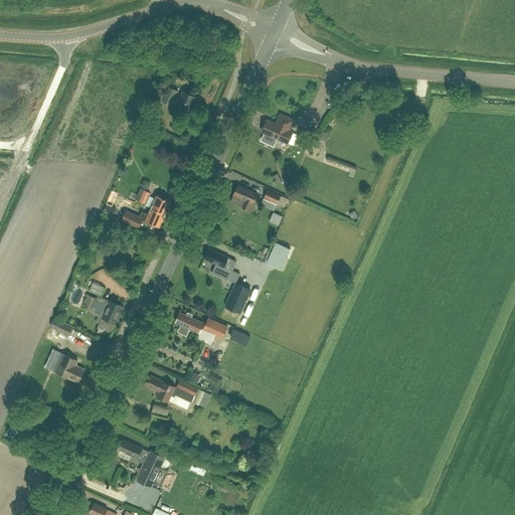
[(179,99),(176,97),(179,91),(168,86),(161,101),(189,113),(196,97),(183,91),(179,99)]
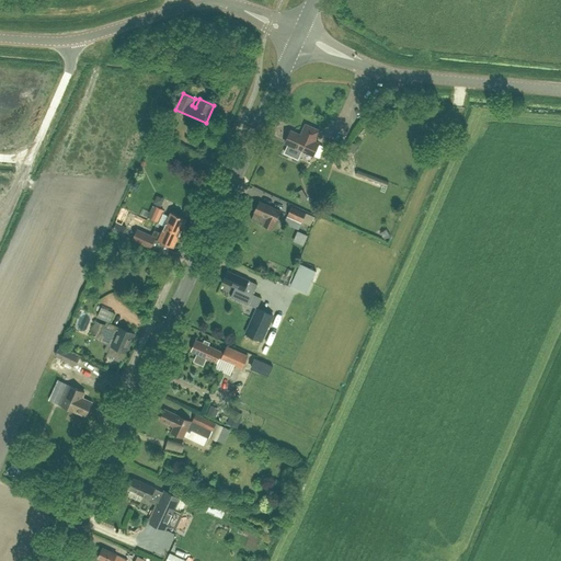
[(315,141),(320,130),(306,124),(300,135),(290,130),(285,142),(313,156),(319,144),(315,141)]
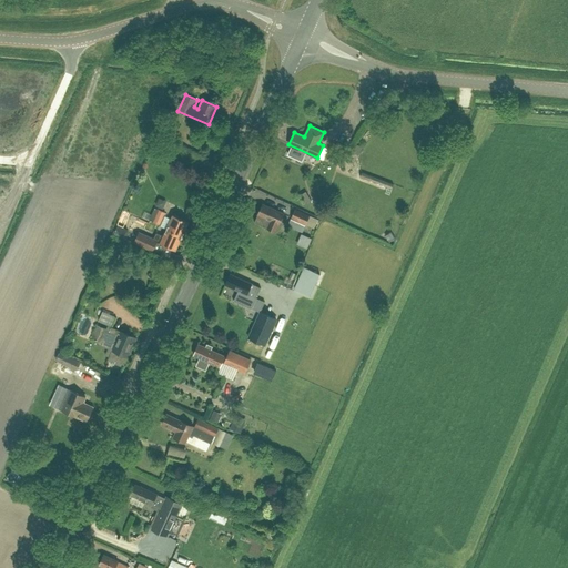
[(202,145),(206,138),(195,132),(192,141),(202,145)]
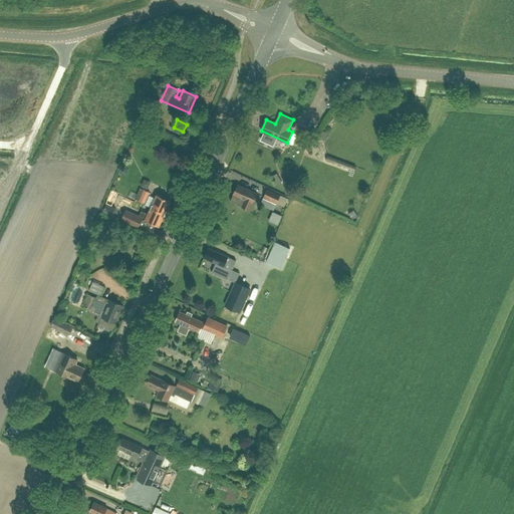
[(323,132),(319,137),(324,141),(328,135),(323,132)]
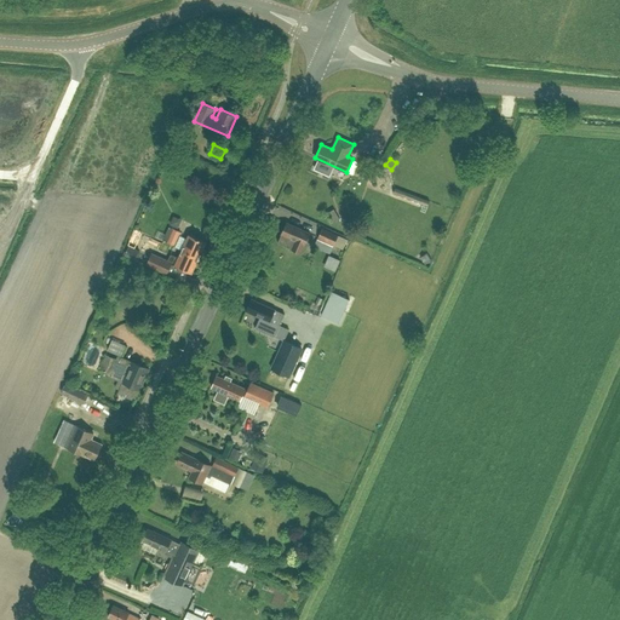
[(395,189),(394,194),(428,206),(429,202),(395,189)]
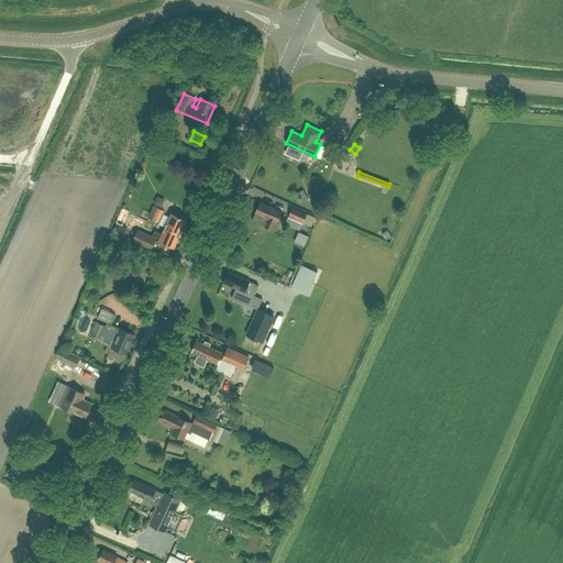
[(264,225),(273,230),(276,223),(282,212),(260,202),(255,212),(252,220),(264,225)]
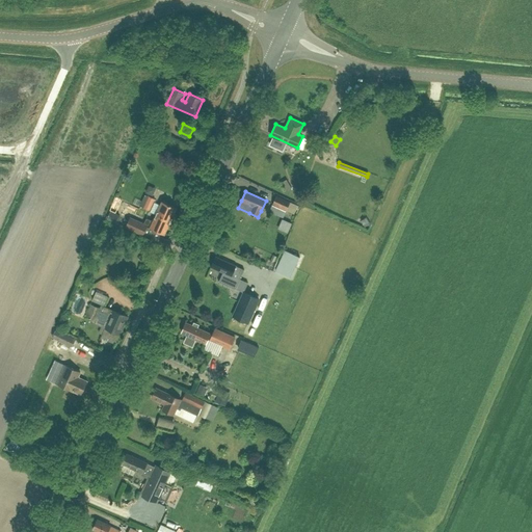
[(294,214),(297,206),(276,195),(273,205),(294,214)]
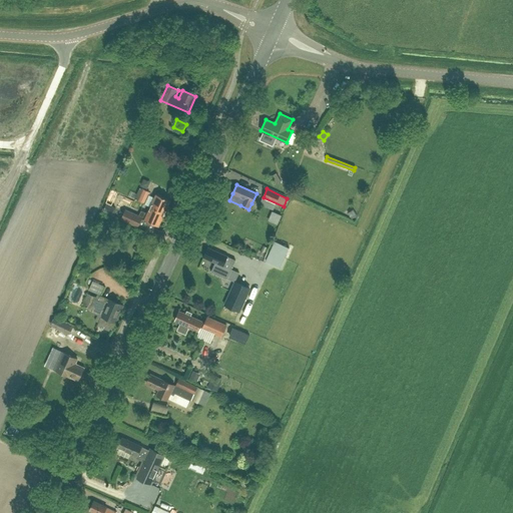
[(150,206),(164,213),(170,200),(156,193),(150,206)]
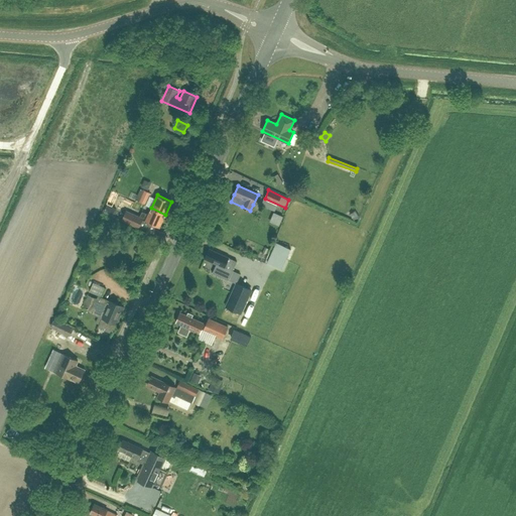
[(112,216),(116,208),(108,205),(104,212),(104,214),(112,217),(112,216)]
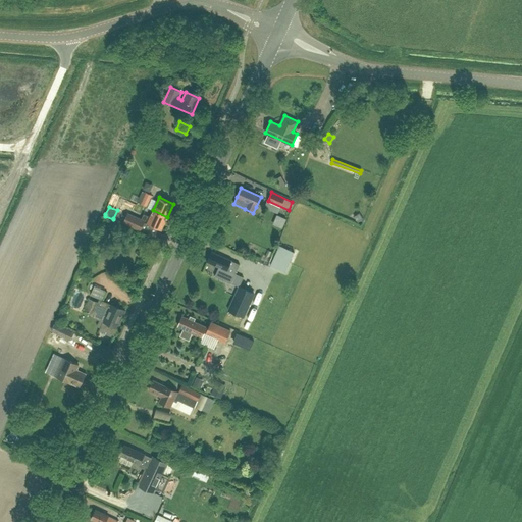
[(161,230),(167,217),(153,210),(150,217),(144,214),(141,219),(127,213),(123,222),(141,230),(145,222),(161,230)]
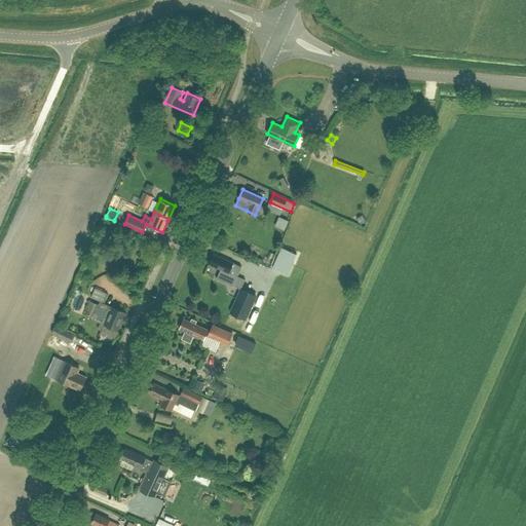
[(357,218),(361,224),(366,221),(363,215),(357,218)]
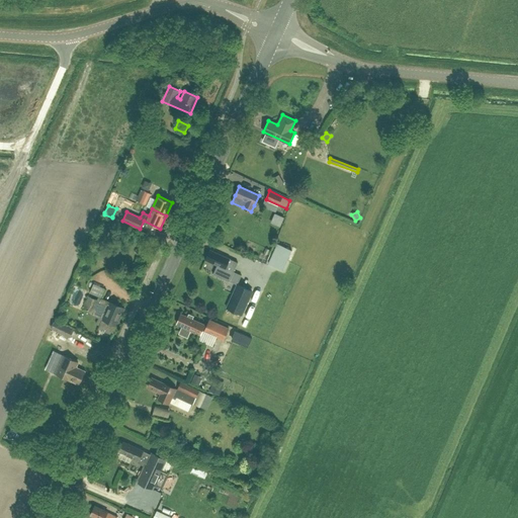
[(283,270),(292,250),(277,243),(268,263),(283,270)]
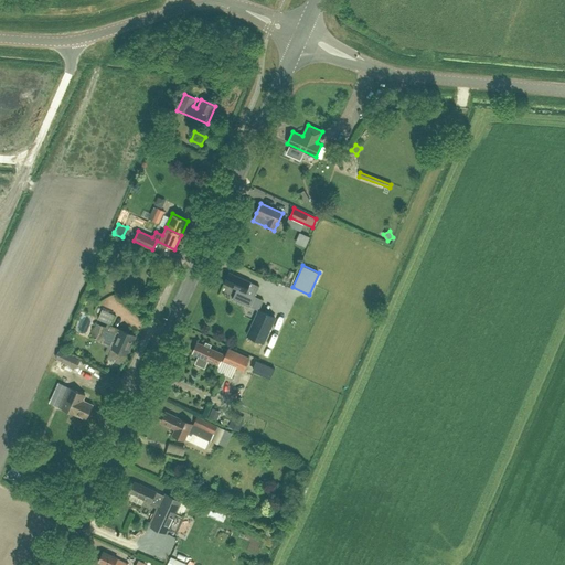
[(225,283),(237,288),(233,299),(251,307),(256,296),(255,296),(259,287),(255,285),(244,280),(244,279),(230,274),(225,283)]
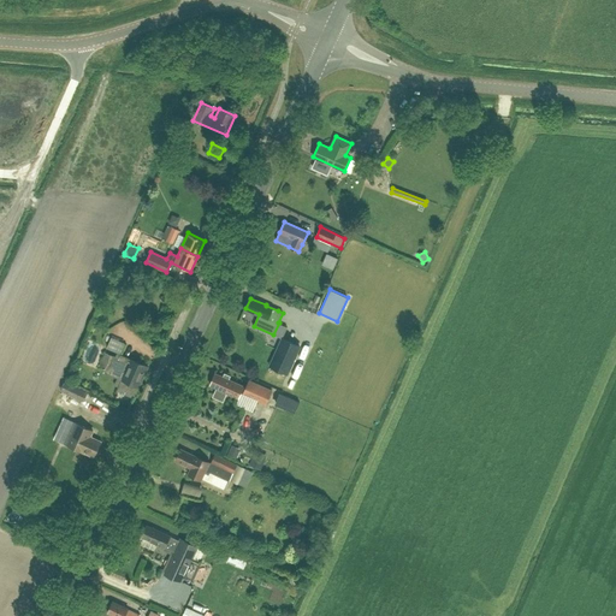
[(117,353),(122,342),(107,336),(102,347),(117,353)]
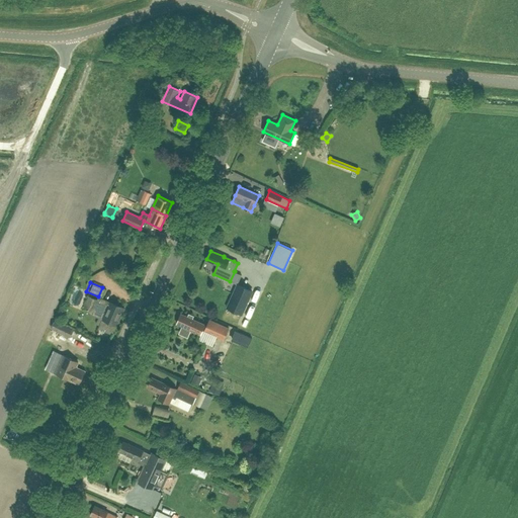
[(242,314),(252,291),(238,284),(227,308),(242,314)]
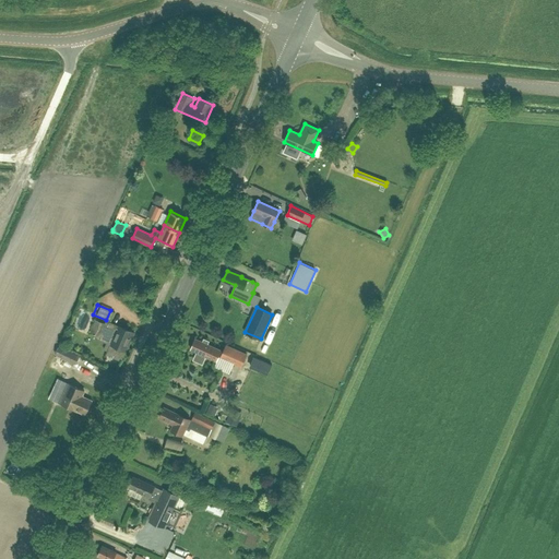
[(107,324),(95,320),(90,333),(102,339),(100,340),(110,344),(107,352),(122,358),(126,351),(134,333),(119,326),(108,322),(107,324)]
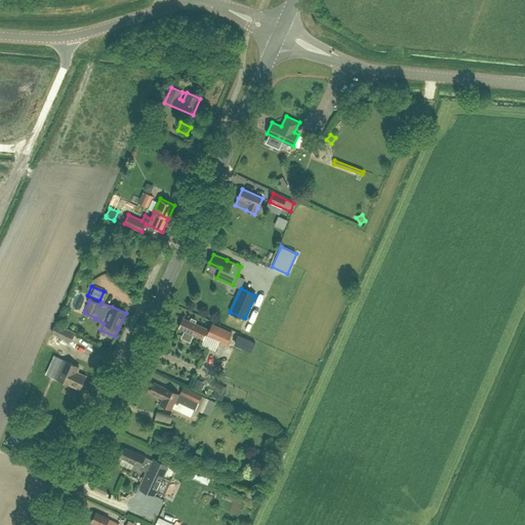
[(191,322),(184,318),(179,328),(185,330),(183,336),(183,339),(188,341),(191,340),(194,334),(203,338),(205,335),(227,345),(232,332),(212,324),(209,330),(198,325),(195,324),(197,321),(192,319),(191,322)]
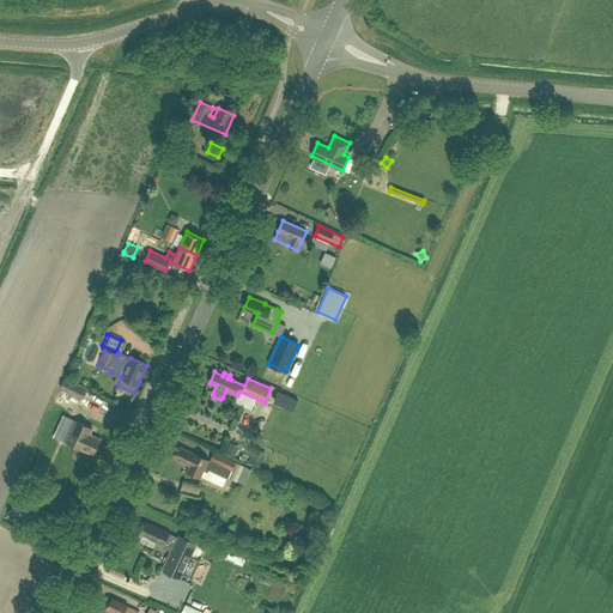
[(83,400),(87,390),(71,383),(67,393),(83,400)]
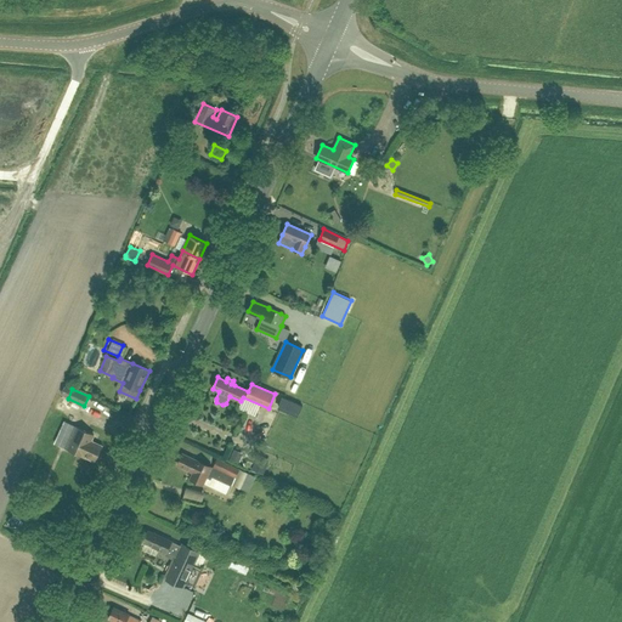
[(299,416),(303,406),(282,397),(278,406),(299,416)]
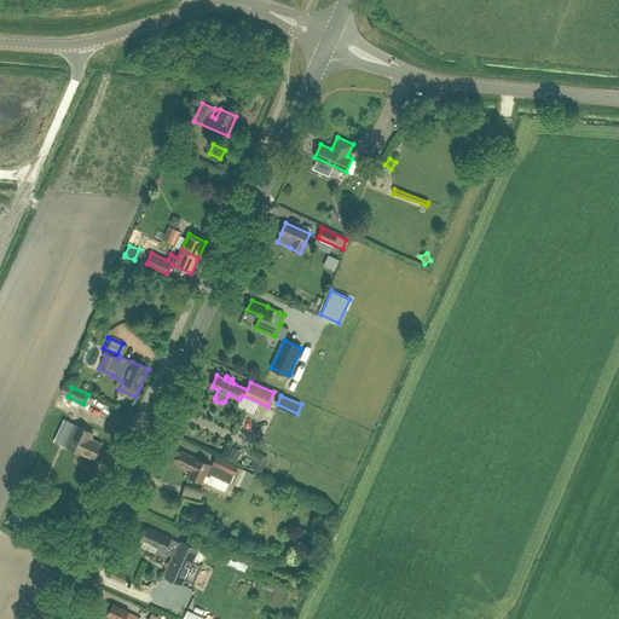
[(93,433),(77,426),(76,427),(73,426),(65,444),(68,445),(68,447),(94,460),(102,444),(91,439),(93,433)]
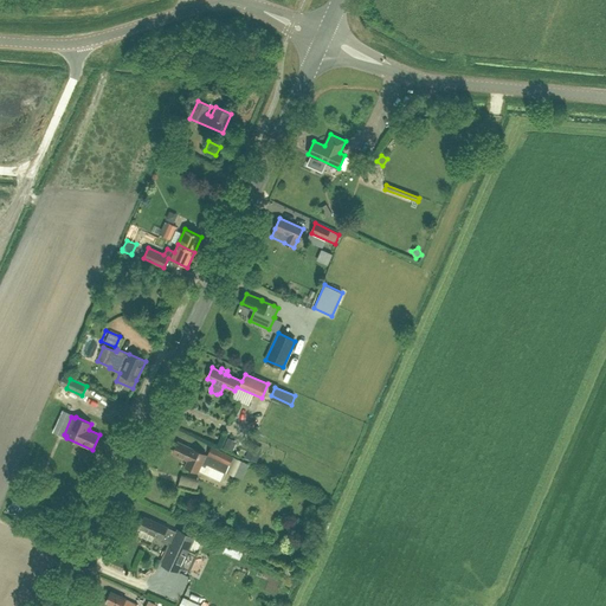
[(232,451),(237,442),(229,438),(224,446),(232,451)]
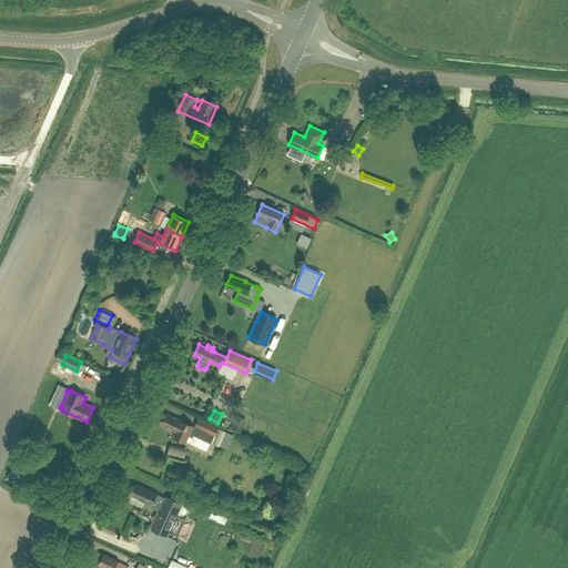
[(194,428),(168,415),(163,425),(176,430),(173,437),(185,443),(189,436),(192,437),(193,435),(212,444),(212,442),(219,428),(199,419),(194,428)]
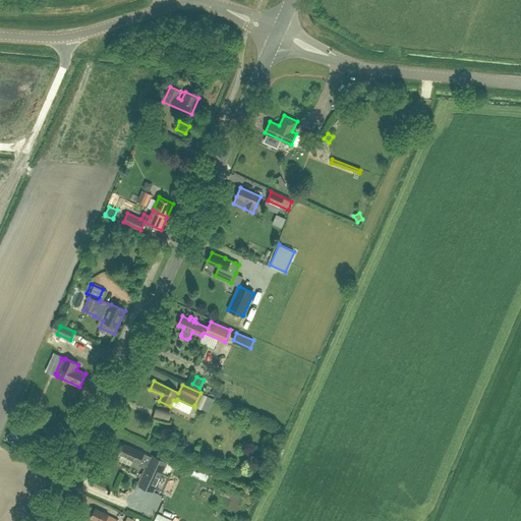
[(215,383),(211,393),(221,397),(225,387),(215,383)]
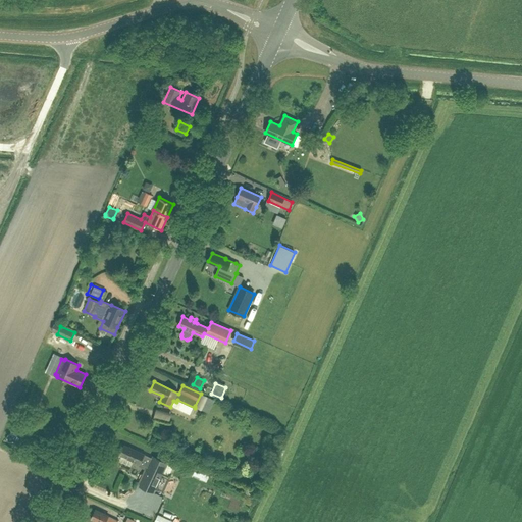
[(201,394),(195,406),(202,410),(208,397),(201,394)]
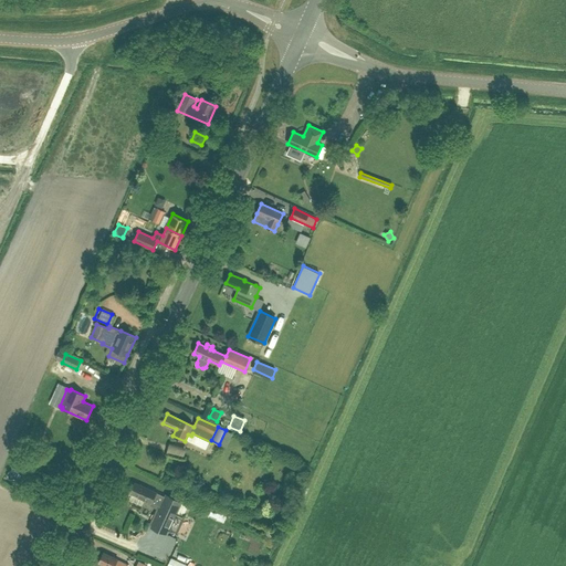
[(164,443),(164,453),(181,454),(181,446),(164,443)]
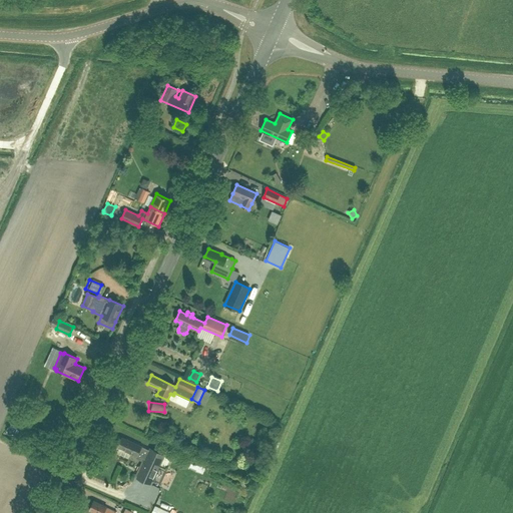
[(150,450),(146,449),(122,438),(118,447),(146,460),(137,478),(151,484),(164,455),(150,449),(150,450)]
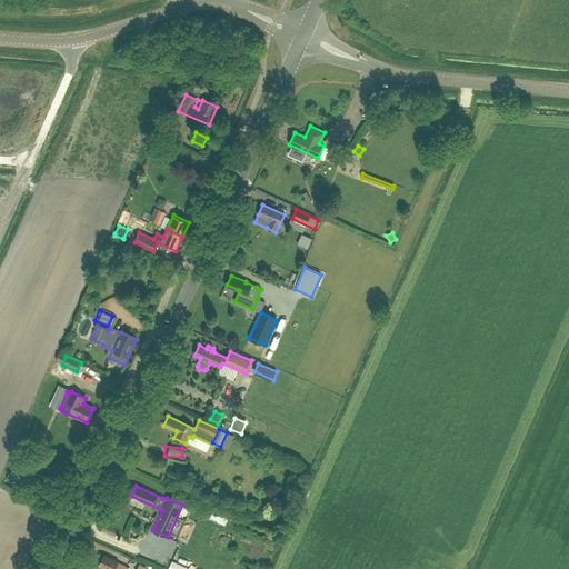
[(220,521),(222,516),(211,511),(209,517),(220,521)]
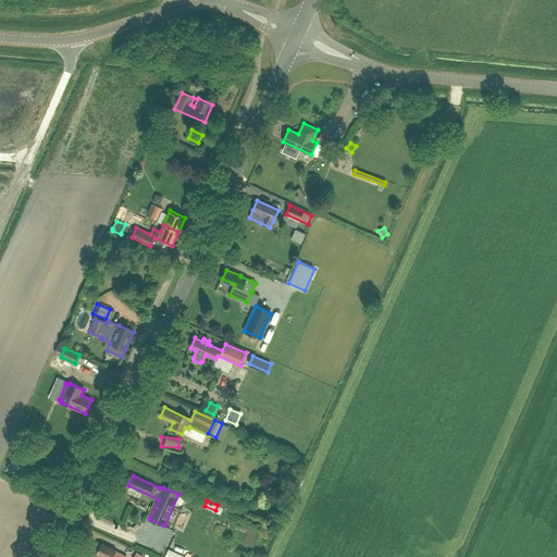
[(125,556),(126,556),(115,551),(101,544),(97,554),(104,556),(125,556)]
